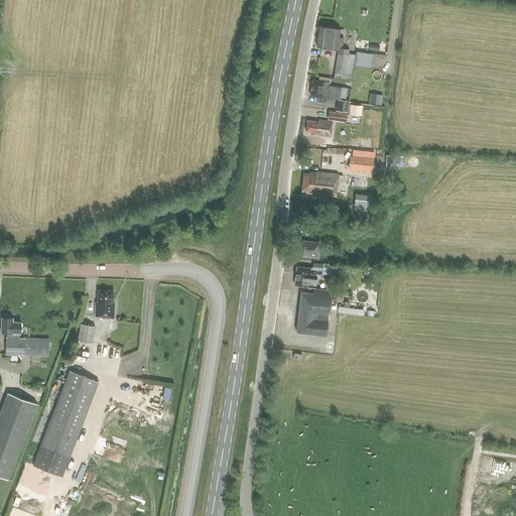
[(344,38),(339,37),(340,29),(319,26),(316,46),(338,49),(334,79),(352,81),(356,54),(349,53),(349,48),(342,48),(344,38)]
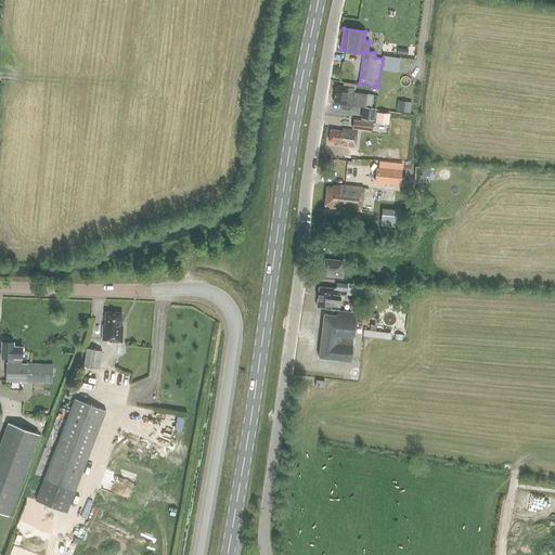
[(399,73),(401,59),(384,56),(382,71),(399,73)]
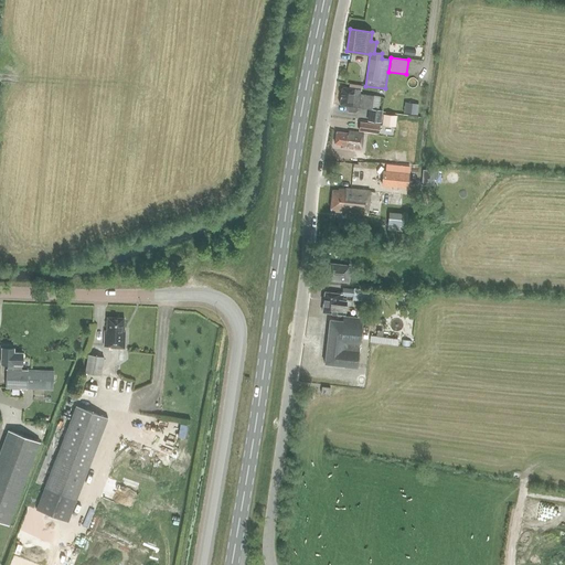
[(380,97),(372,96),(359,94),(360,91),(354,89),(342,87),(340,105),(347,106),(347,109),(349,112),(354,113),(356,110),(358,107),(358,106),(369,108),(368,121),(381,123),(383,110),(377,109),(380,97)]
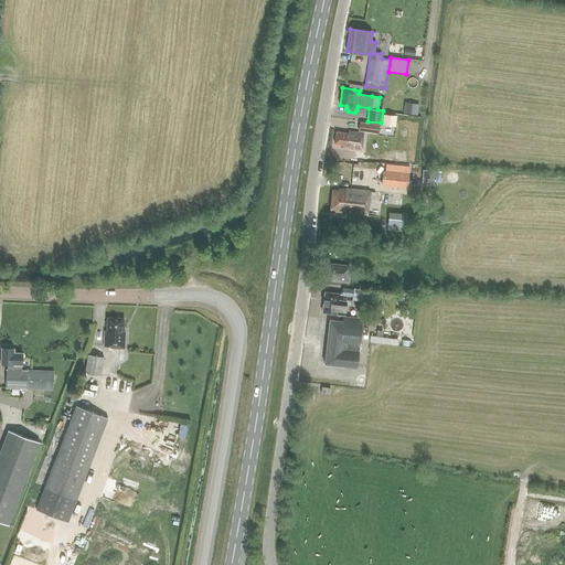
[(403,114),(416,115),(417,105),(404,103),(403,114)]
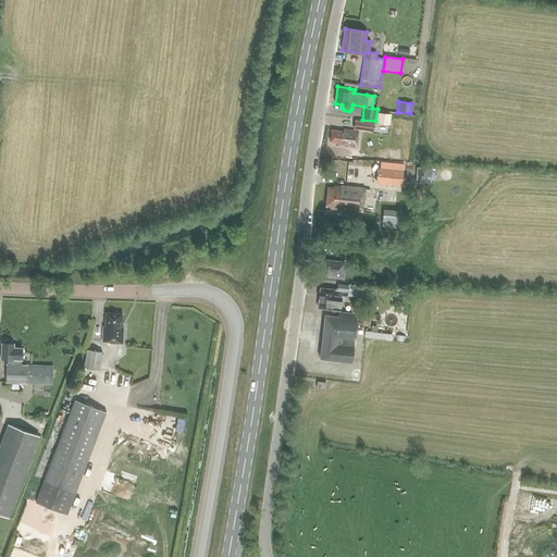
[(391,125),(392,113),(378,112),(376,123),(391,125)]
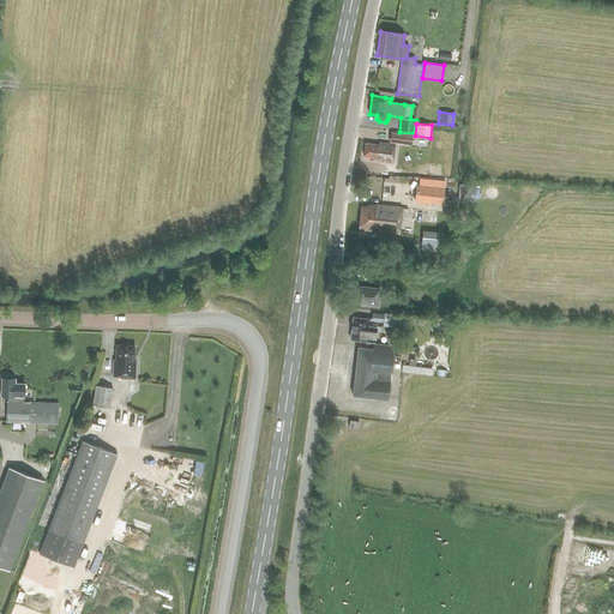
[(411,145),(413,136),(391,132),(390,143),(411,145)]
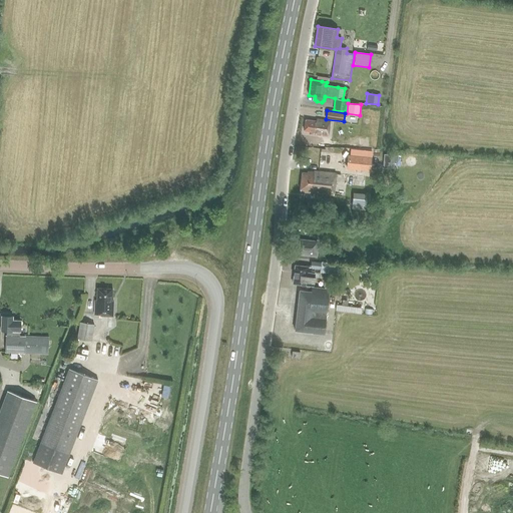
[(328,136),(330,121),(317,119),(316,121),(306,119),(304,130),(312,131),(311,133),(328,136)]
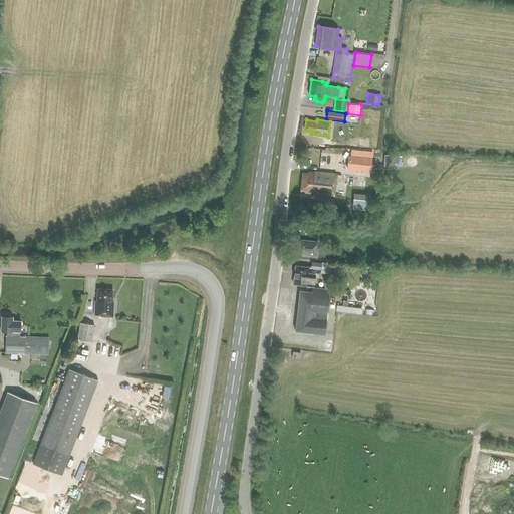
[(347,164),(348,156),(320,154),(319,165),(333,166),(347,164)]
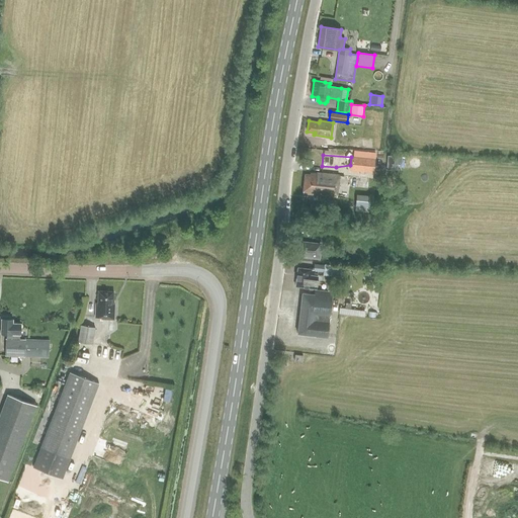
[(350,165),(349,169),(373,172),(374,158),(351,156),(351,157),(350,165)]
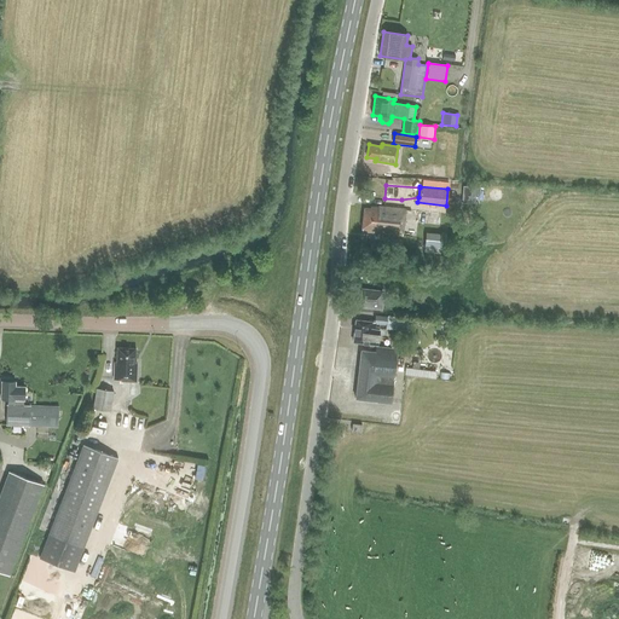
[(403,236),(405,209),(370,207),(370,208),(364,208),(362,229),(363,229),(363,232),(403,236)]
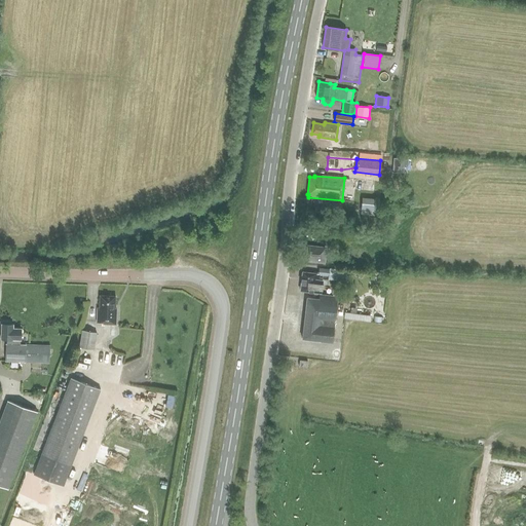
[(374,214),(375,199),(362,198),(361,213),(374,214)]
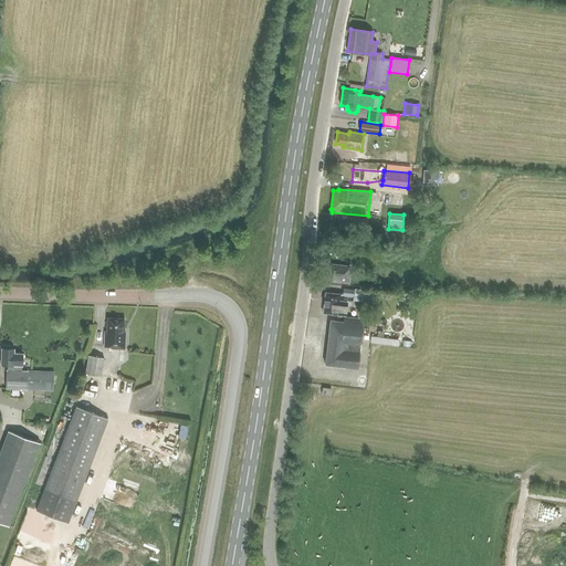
[(349,266),(328,264),(327,279),(348,281),(349,266)]
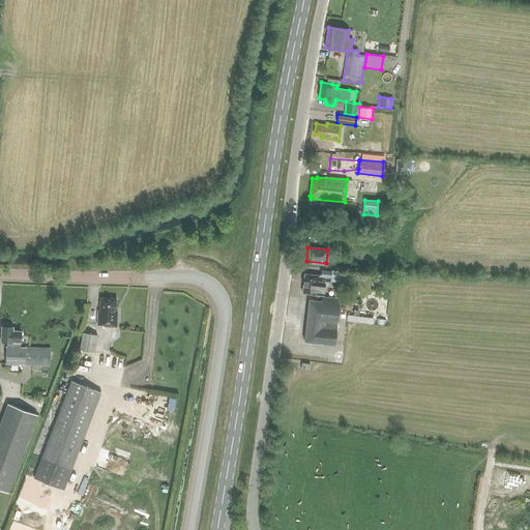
[(330,278),(331,271),(321,270),(321,274),(317,273),(316,275),(304,274),(302,293),(316,294),(316,296),(319,296),(321,295),(323,295),(325,282),(322,281),(322,277),(330,278)]
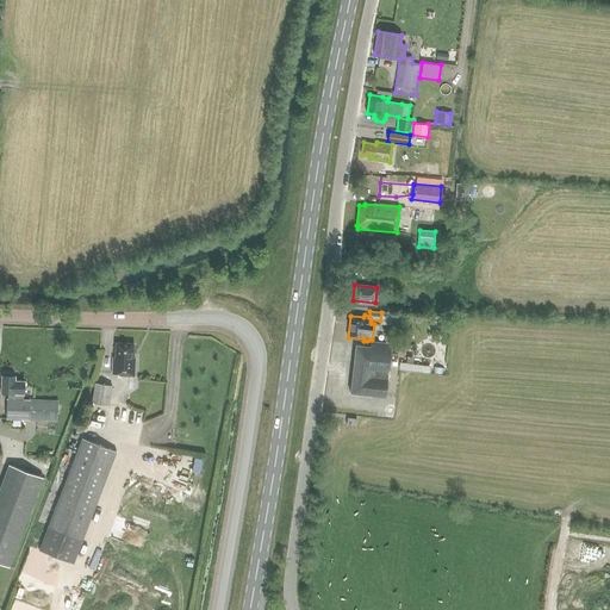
[(135,377),(135,358),(134,358),(134,343),(116,342),(114,356),(113,356),(112,374),(119,374),(119,377),(135,377)]
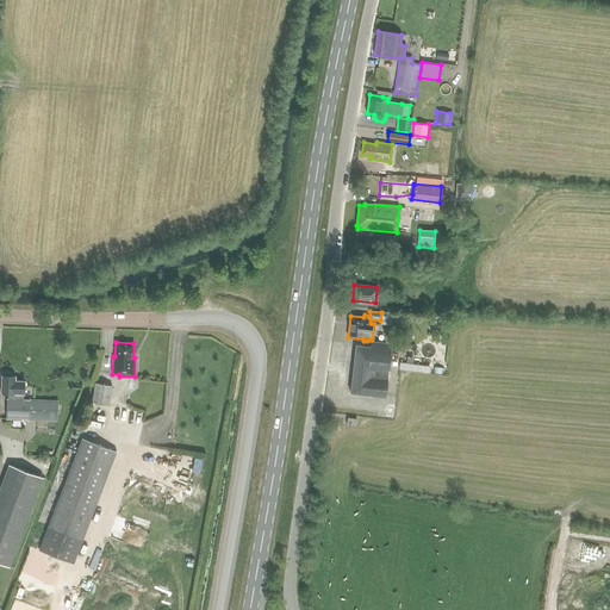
[(387,372),(391,344),(373,342),(371,343),(371,347),(356,344),(350,393),(385,397),(387,379),(385,379),(386,371),(387,372)]
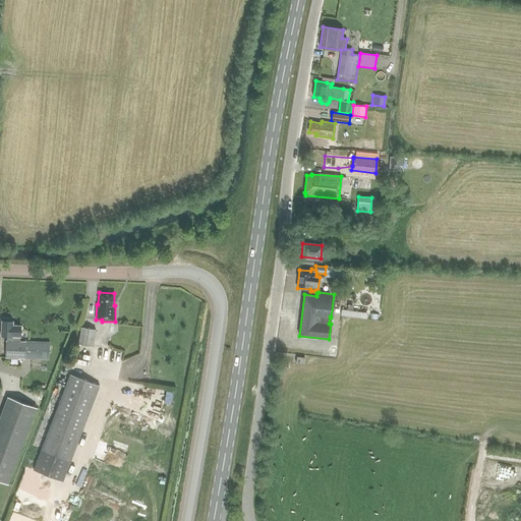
[(20,337),(21,326),(13,325),(13,321),(7,321),(7,319),(0,317),(0,328),(1,329),(1,336),(7,336),(7,341),(6,341),(6,346),(6,347),(6,351),(5,351),(5,352),(6,352),(6,357),(49,359),(49,342),(20,341),(20,337)]
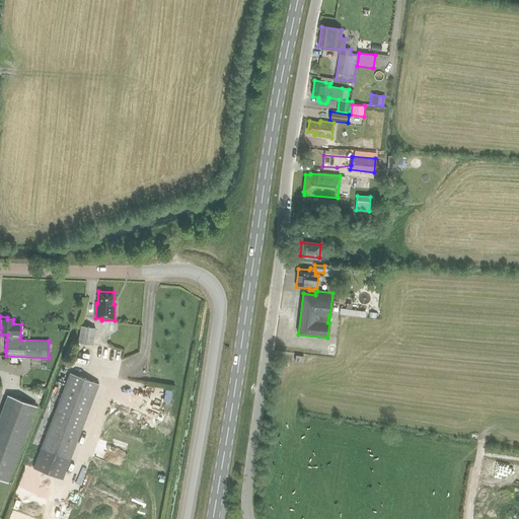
[(92,346),(95,328),(80,326),(78,343),(92,346)]
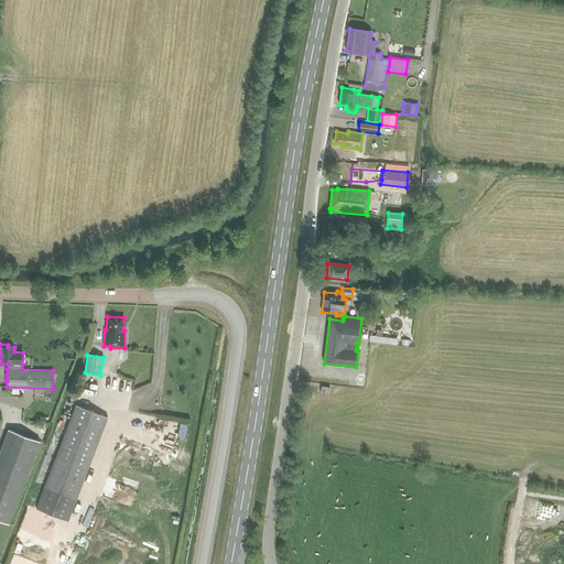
[(68,522),(108,418),(76,405),(36,510),(68,522)]
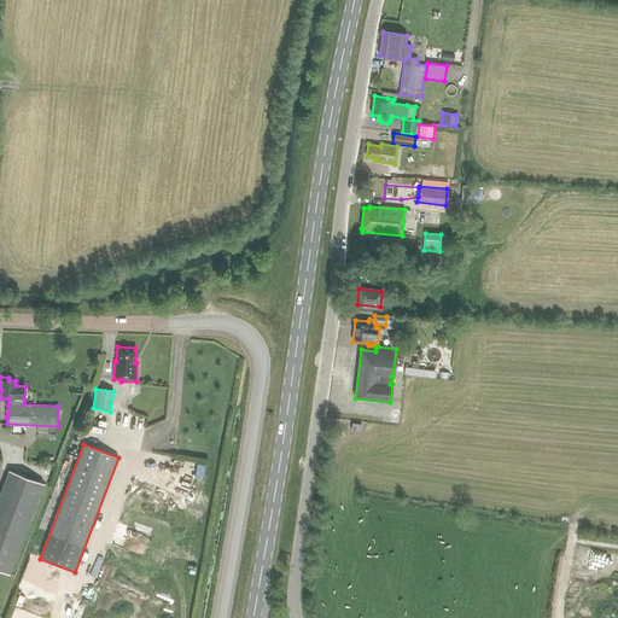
[(204,465),(197,464),(194,478),(202,479),(204,465)]
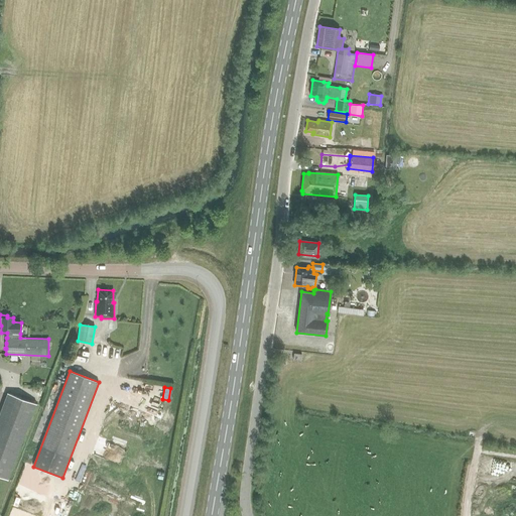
[(36,404),(8,394),(0,414),(0,479),(8,482),(36,404)]
